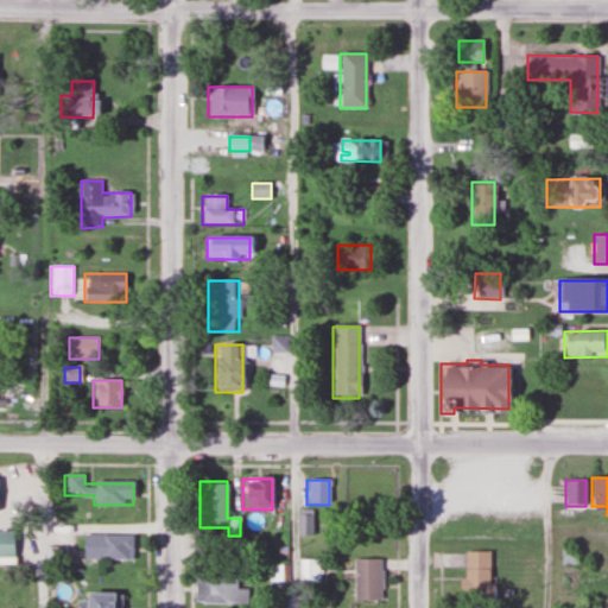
[(311,534),(311,513),(298,514),(298,534),(311,534)]
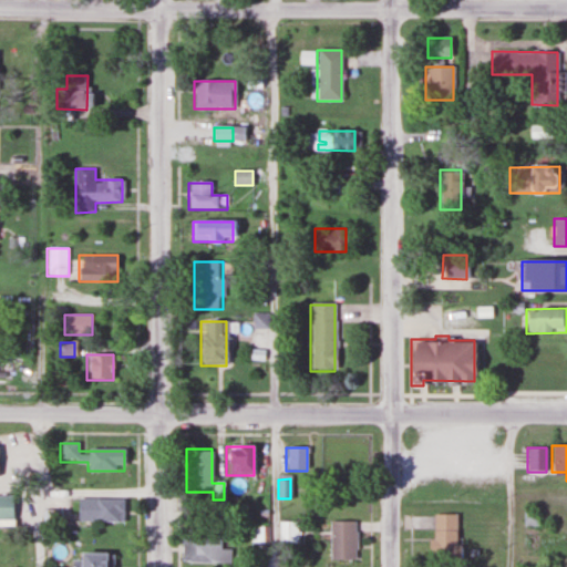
[(0,519),(10,521),(10,495),(0,494),(0,519)]
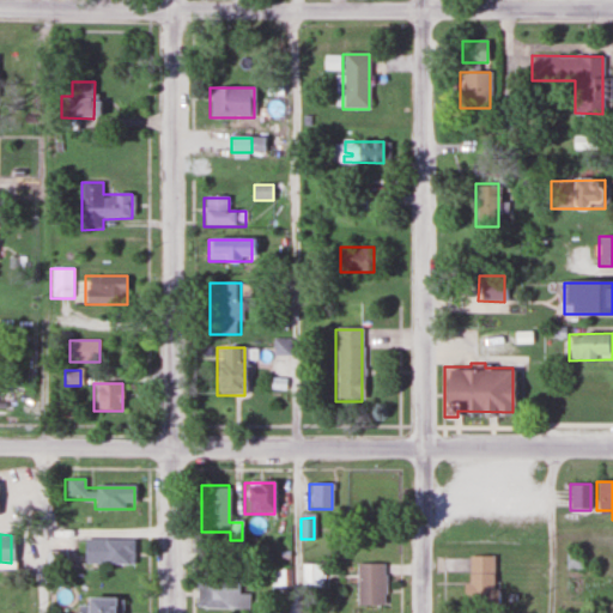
[(135,540),(83,540),(83,565),(135,565),(135,540)]
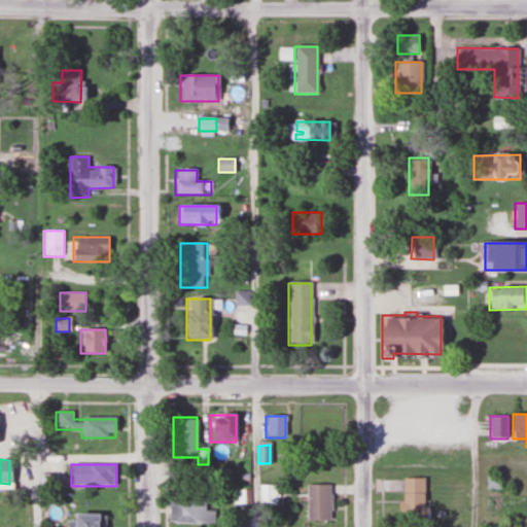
[(399,478),(399,522),(424,522),(424,478),(399,478)]
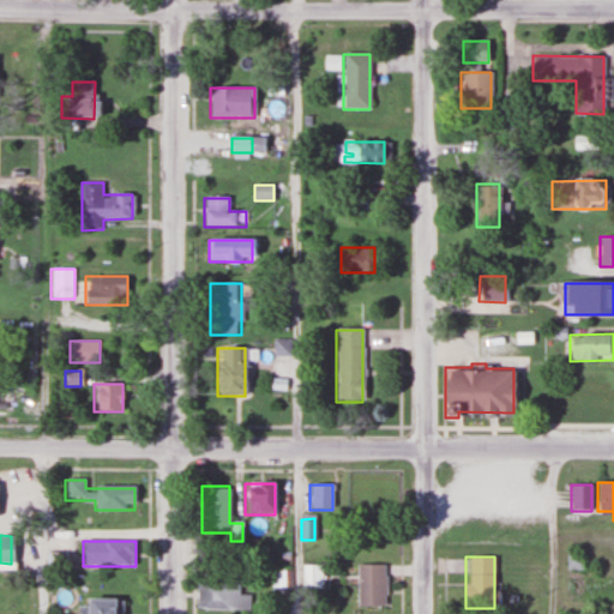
[(356,608),(384,608),(384,565),(356,565),(356,608)]
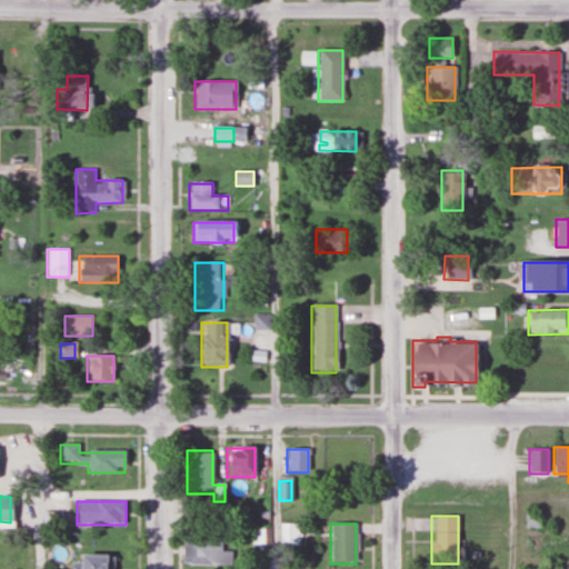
[(251,545),(262,542),(260,535),(250,537),(251,545)]
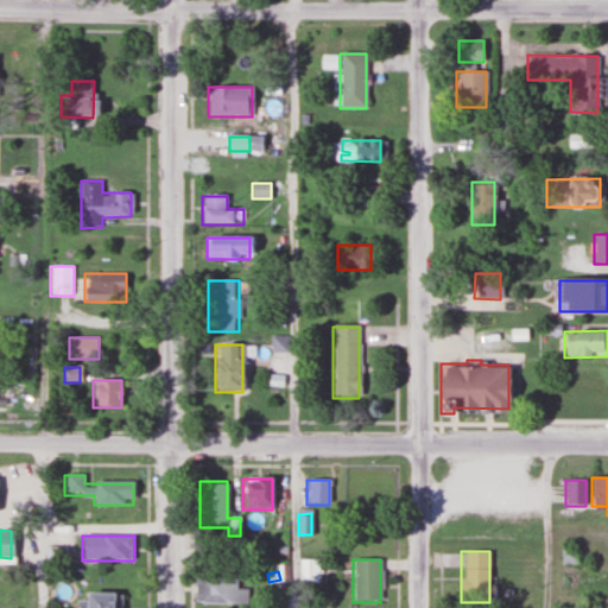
[(246,589),(236,589),(236,575),(194,575),(194,605),(246,605),(246,589)]
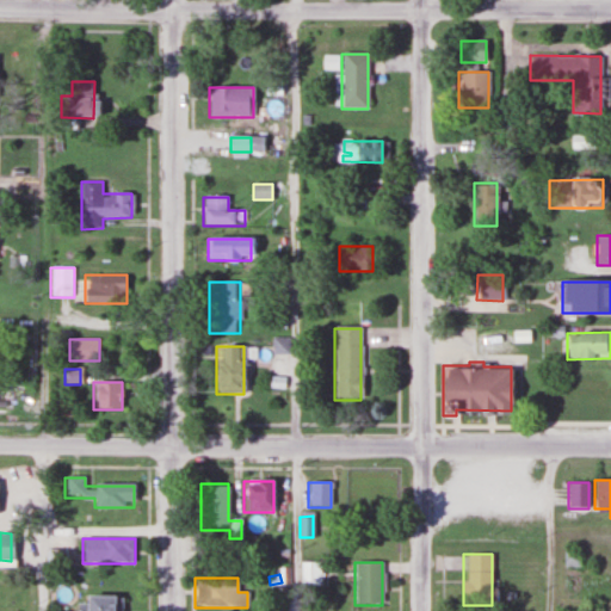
[(119,610),(121,598),(82,597),(81,610),(119,610)]
